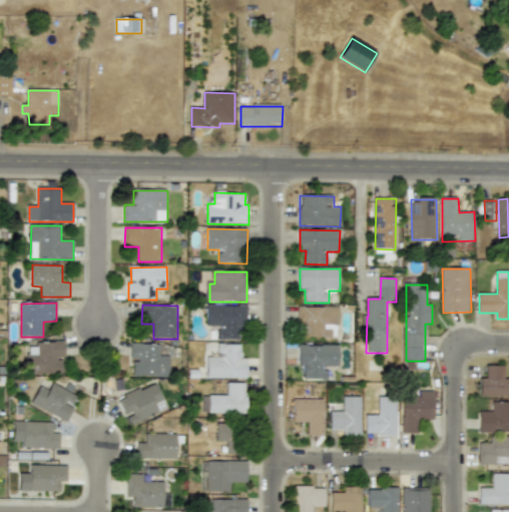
[(246,306),(207,306),(207,328),(217,328),(217,340),(241,340),(241,328),(246,328),(246,306)]
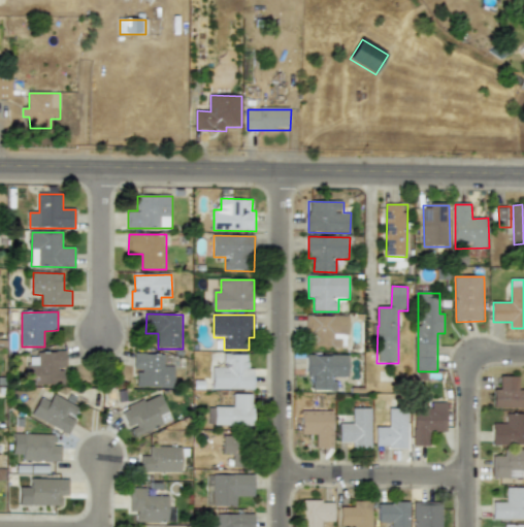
[(350,317),(309,316),(308,347),(349,348),(350,317)]
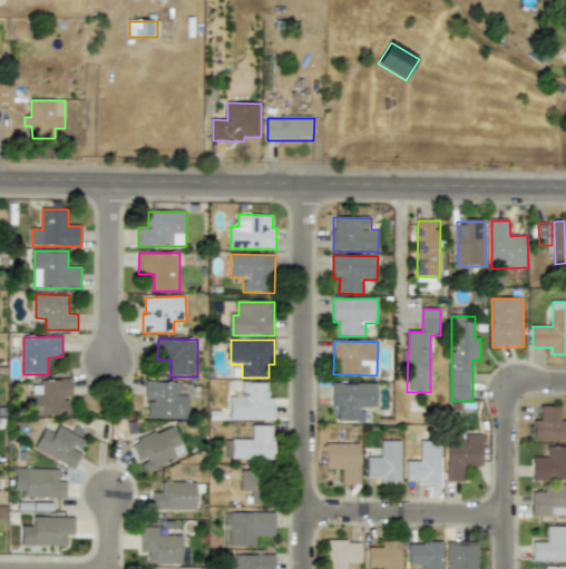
[(71,414),(70,399),(72,399),(72,381),(31,382),(32,408),(39,408),(39,417),(71,414)]
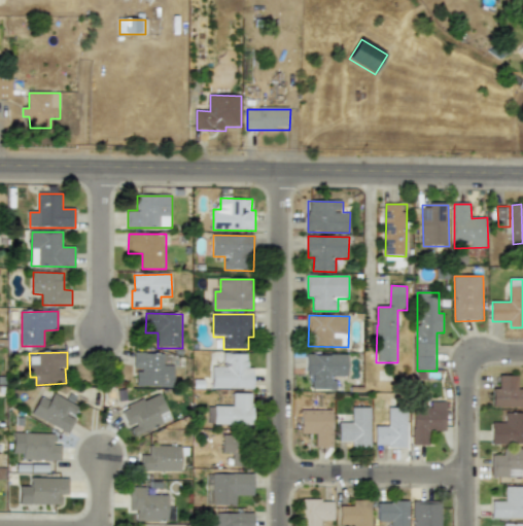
[(174,388),(175,366),(165,365),(165,354),(136,353),(136,370),(138,370),(138,387),(174,388)]
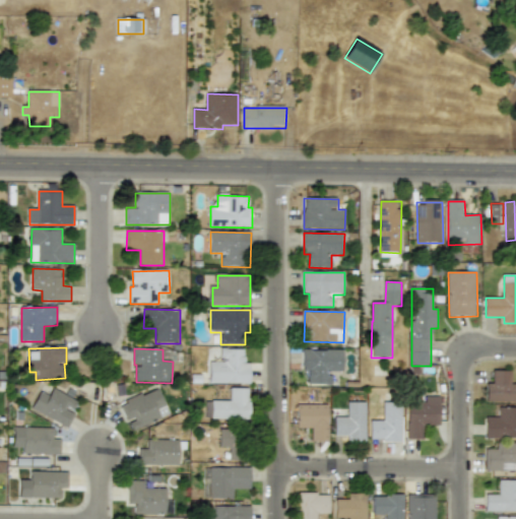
[(251,385),(251,364),(245,364),(246,349),(222,349),(222,363),(210,362),(210,384),(251,385)]
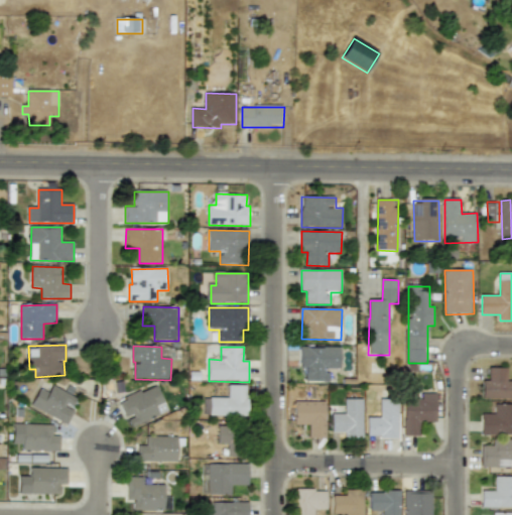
[(341,369),(342,348),(301,347),(300,370),(306,370),(306,382),(330,382),(330,369),(341,369)]
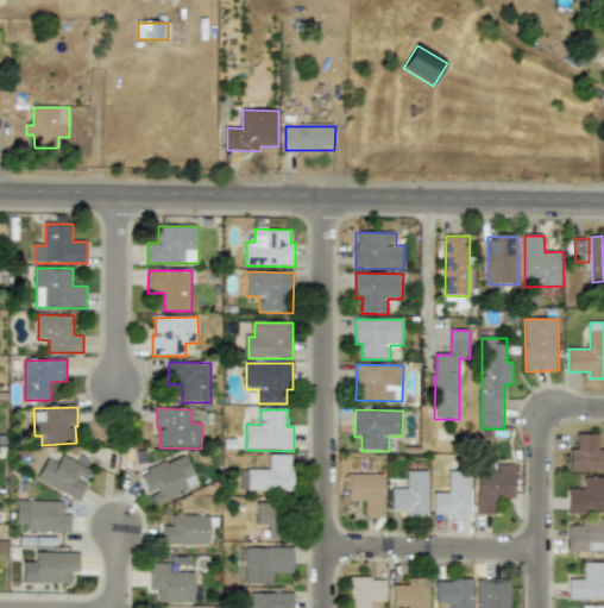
[(571,471),(603,471),(603,450),(599,450),(599,436),(578,434),(578,450),(571,450),(571,471)]
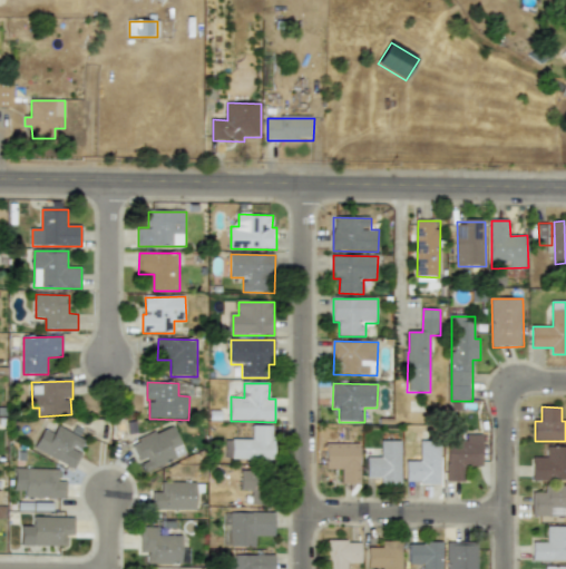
[(35,449),(75,470),(84,454),(79,452),(86,441),(80,438),(84,430),(77,427),(72,433),(59,425),(55,434),(46,429),(35,449)]
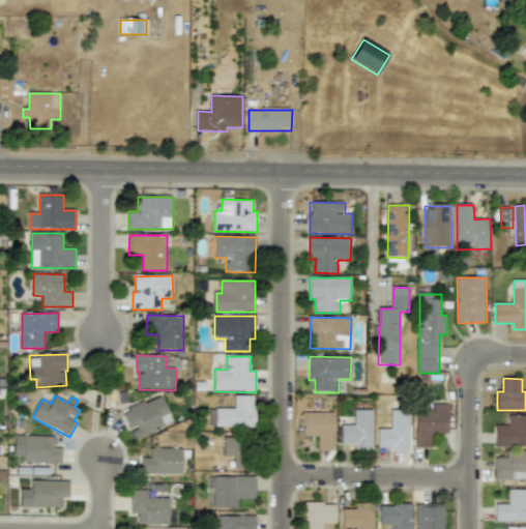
[(173,422),(161,395),(123,413),(136,440),(173,422)]
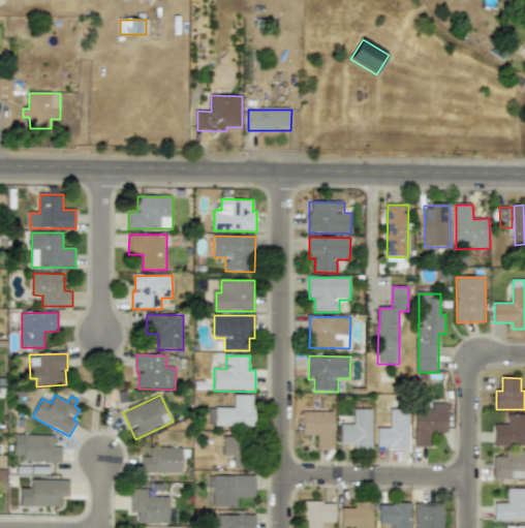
[(216,408),(216,427),(255,427),(255,396),(235,395),(235,408),(216,408)]
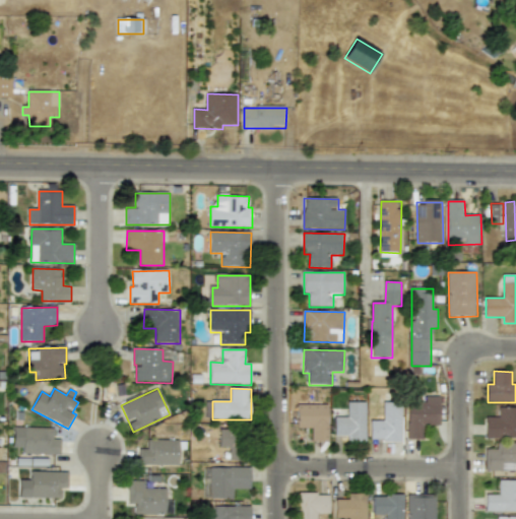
[(407,440),(424,440),(425,426),(441,426),(441,398),(408,397),(407,440)]
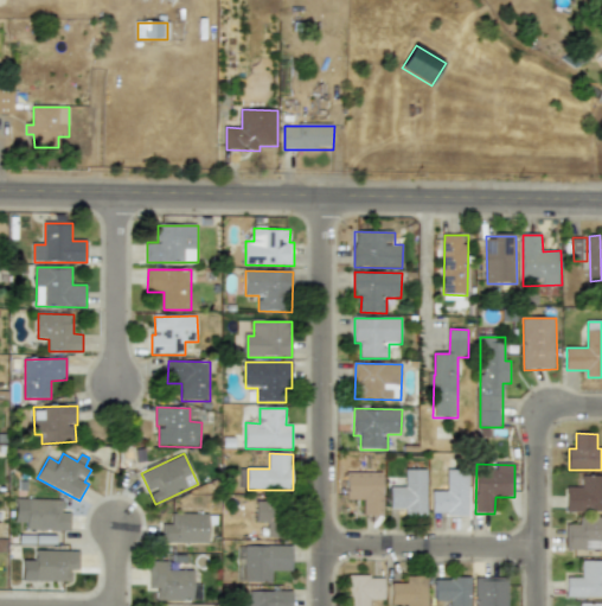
[(428,471),(408,470),(407,488),(392,488),(391,509),(407,509),(407,515),(428,516),(428,471)]
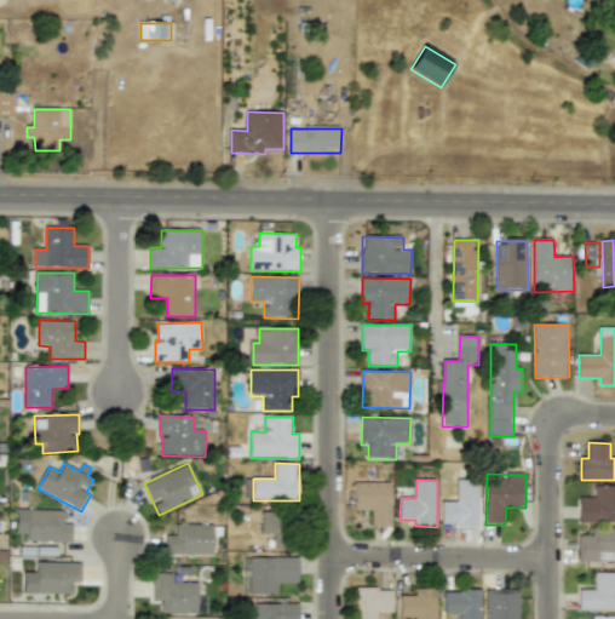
[(442,503),(442,527),(480,526),(480,481),(458,481),(458,502),(442,503)]
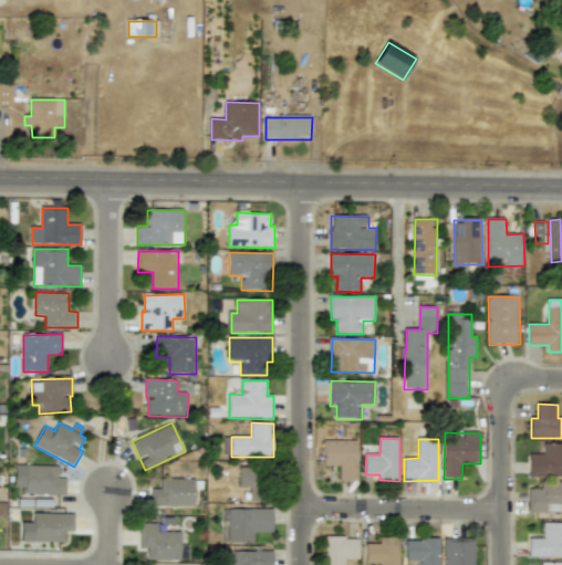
[(358,440),(324,441),(325,467),(341,467),(341,481),(360,481),(358,440)]
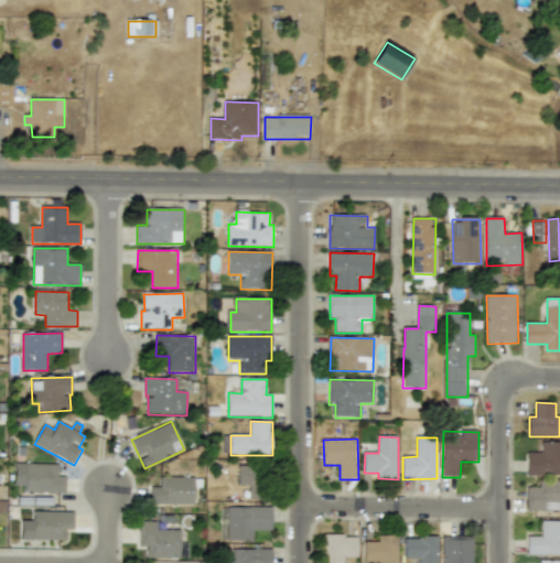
[(559,442),(542,442),(542,453),(528,453),(528,476),(559,476),(559,442)]
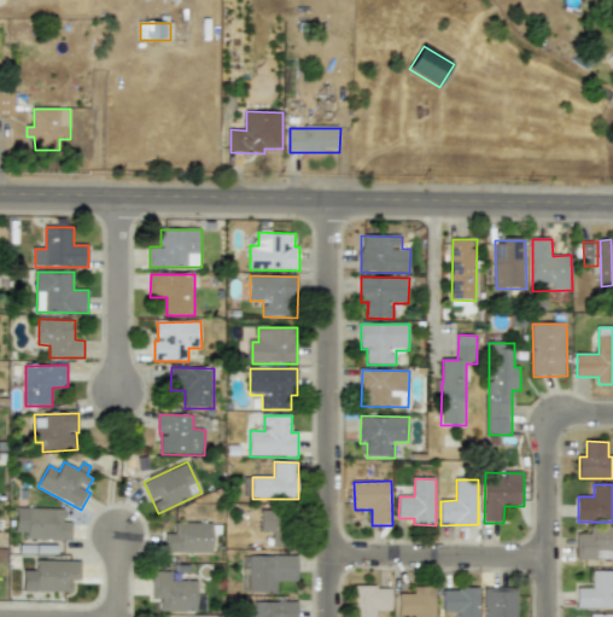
[(65,523),(65,510),(17,508),(17,533),(29,533),(29,540),(70,541),(71,523),(65,523)]
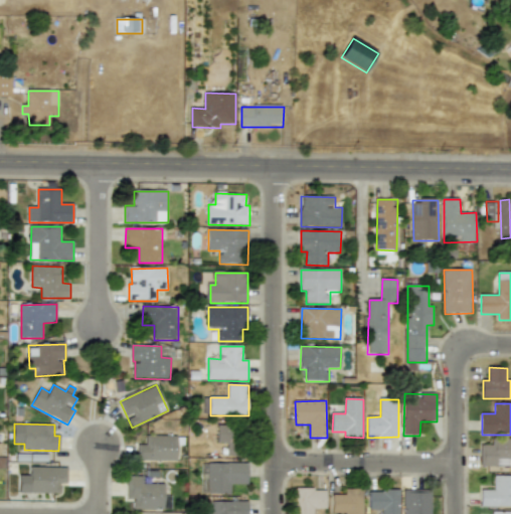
[(242,458),(243,426),(219,425),(218,443),(228,444),(228,457),(242,458)]
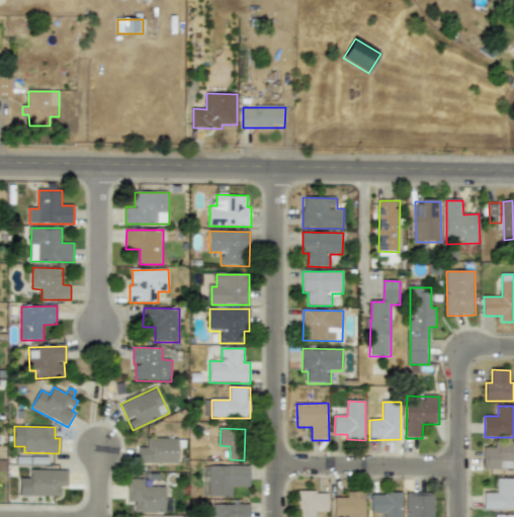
[(179,439),(148,438),(148,447),(140,447),(140,463),(179,464),(179,439)]
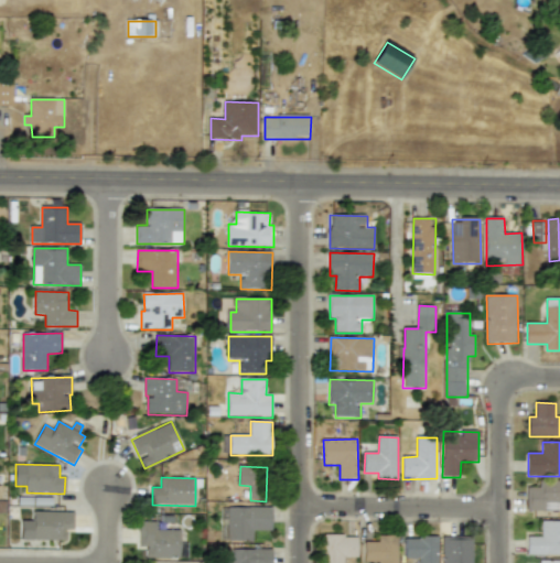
[(559,482),(540,482),(540,488),(529,488),(528,511),(559,511),(559,482)]
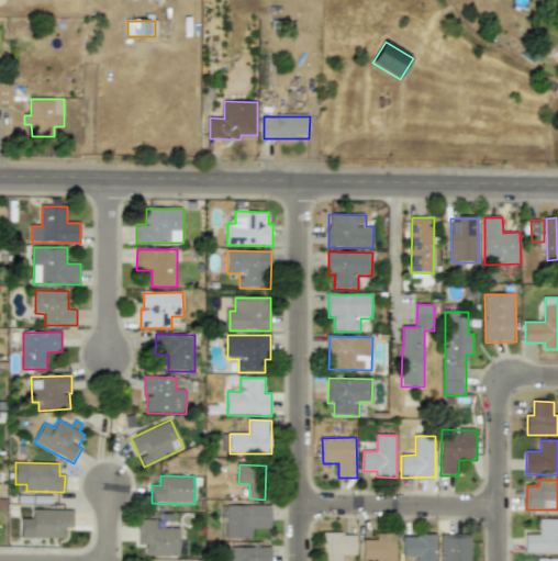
[(254,540),(254,529),(272,529),(272,506),(227,505),(227,540),(254,540)]
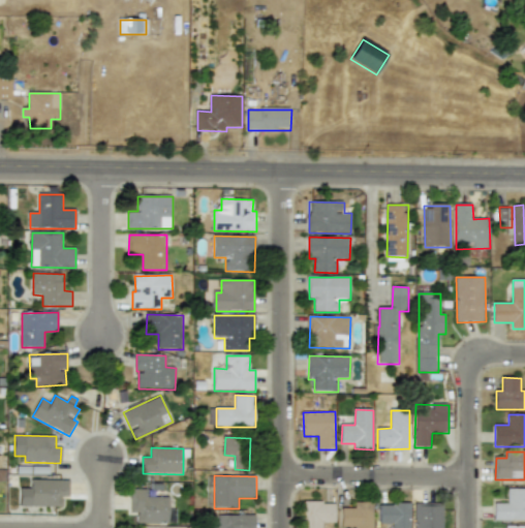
[(63,507),(63,497),(68,497),(69,480),(32,479),(32,488),(22,488),(21,506),(63,507)]
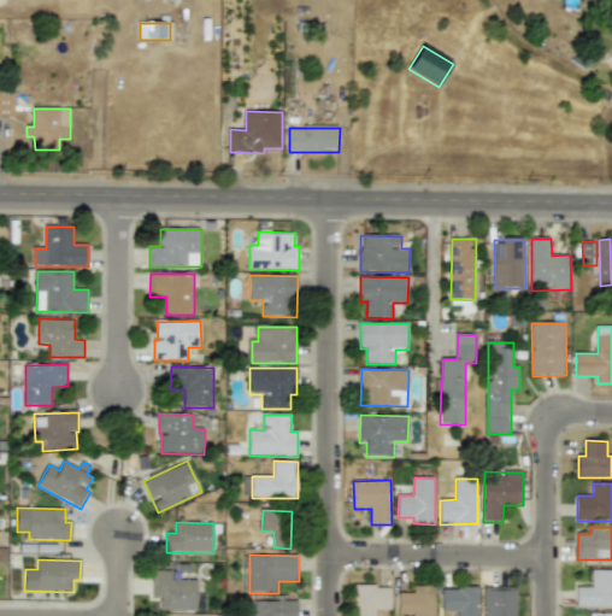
[(577,608),(611,608),(611,570),(594,570),(594,588),(577,588),(577,608)]
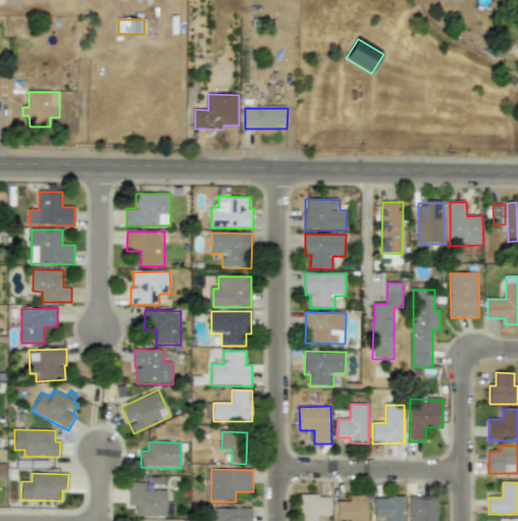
[(146,490),(146,483),(130,483),(130,507),(137,507),(137,516),(174,517),(174,503),(167,503),(167,490),(146,490)]
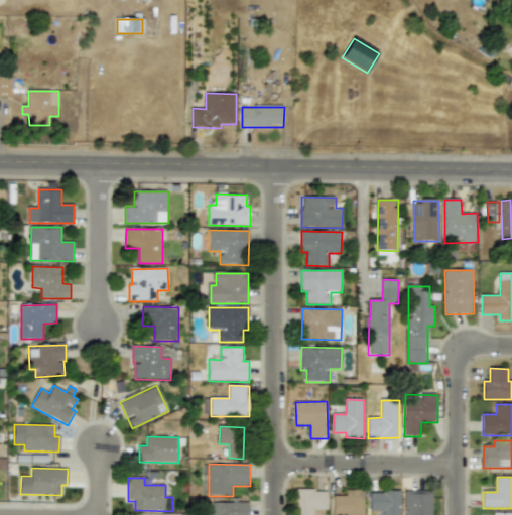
[(328,511),(329,491),(298,490),(297,514),(314,514),(314,510),(328,511)]
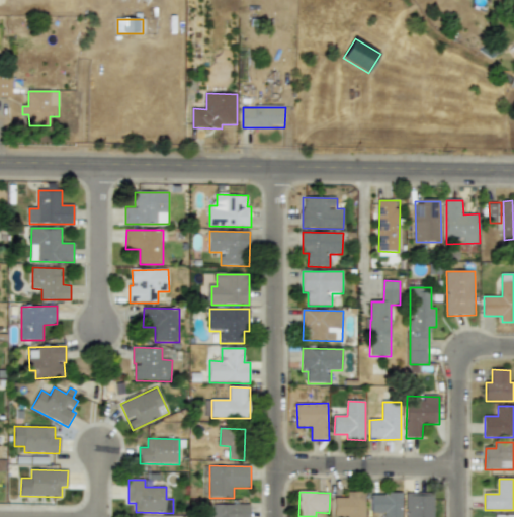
[(435,516),(436,493),(408,493),(408,516),(435,516)]
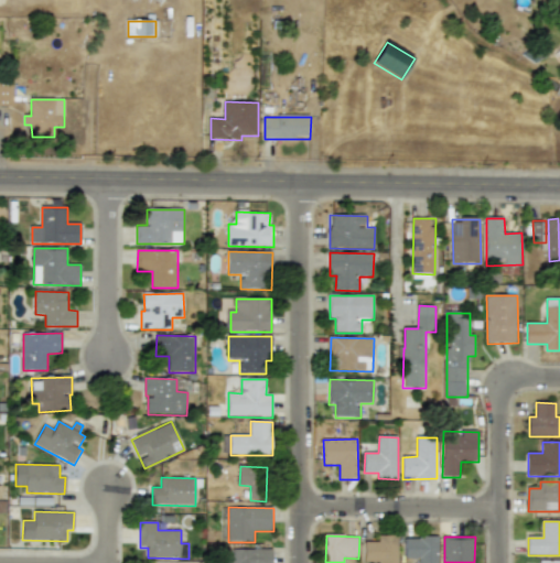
[(439,562),(439,538),(406,538),(406,560),(420,559),(420,562),(439,562)]
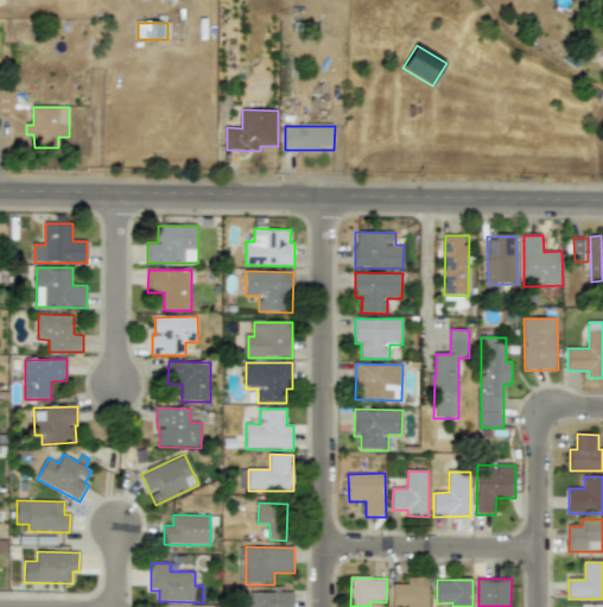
[(393,583),(394,606),(408,606),(430,606),(430,582),(393,583)]
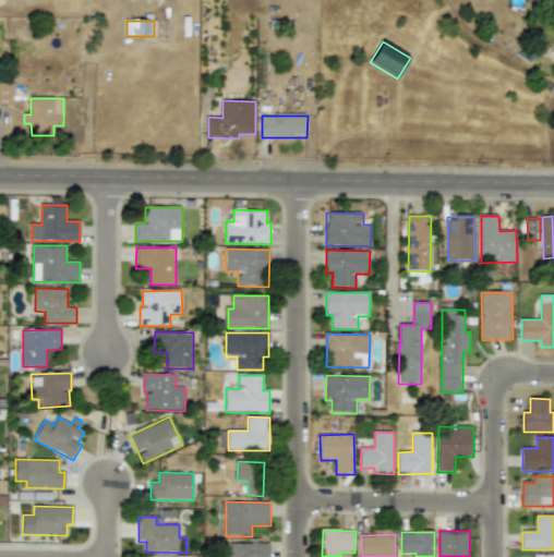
[(271,556),(271,544),(232,543),(231,556),(271,556)]
